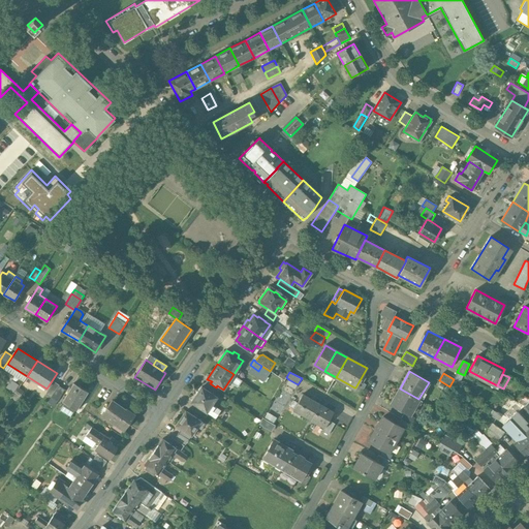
[(298,384),(288,379),(286,383),(296,389),(298,384)]
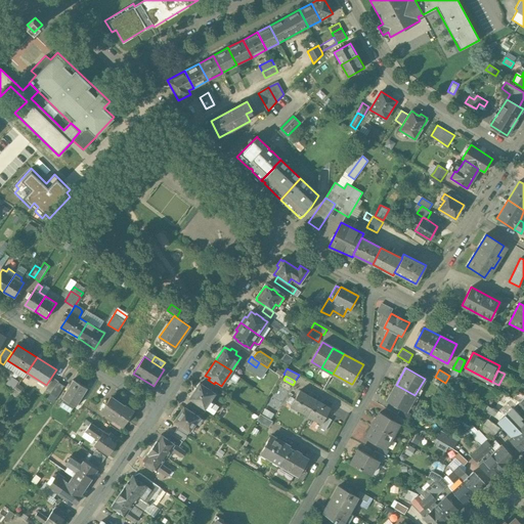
[(356,377),(352,384),(351,384),(349,387),(356,391),(362,381),(356,377)]
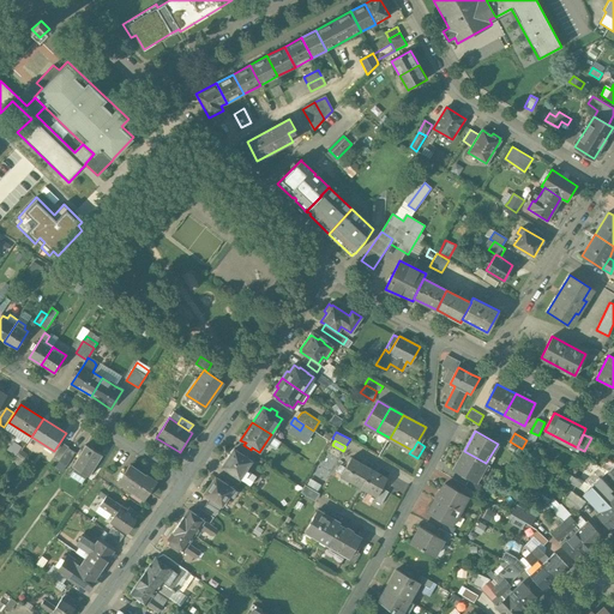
[(62,443),(53,457),(59,461),(68,449),(68,447),(62,443)]
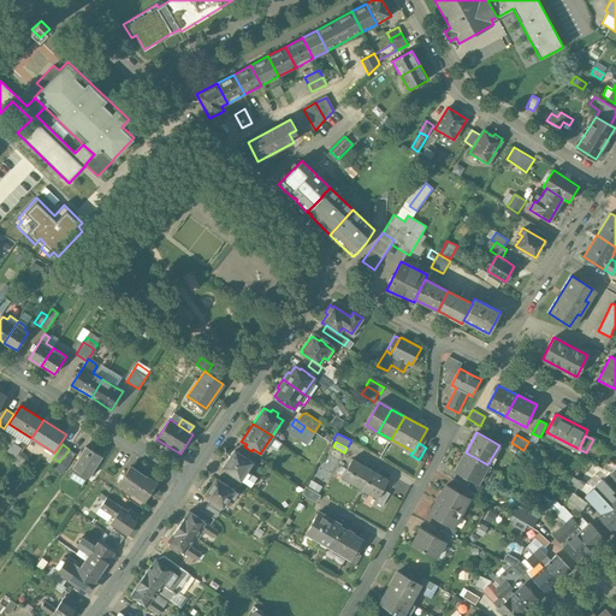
[(102,457),(87,446),(72,468),(89,479),(102,457)]
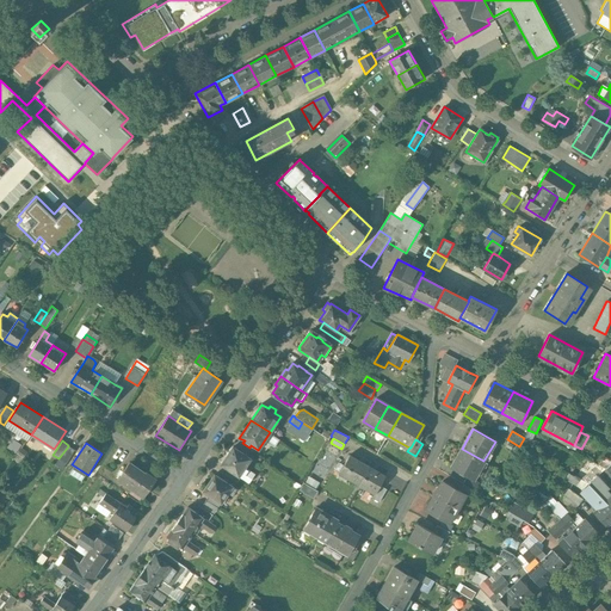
[(75,451),(68,446),(59,458),(57,460),(67,466),(75,451)]
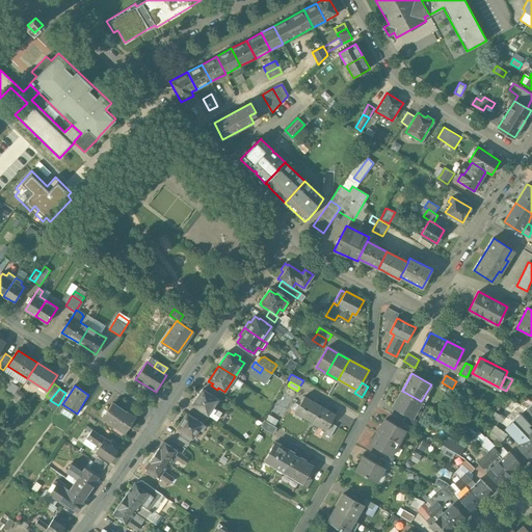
[(217,400),(203,390),(192,404),(210,417),(215,409),(212,407),(217,400)]
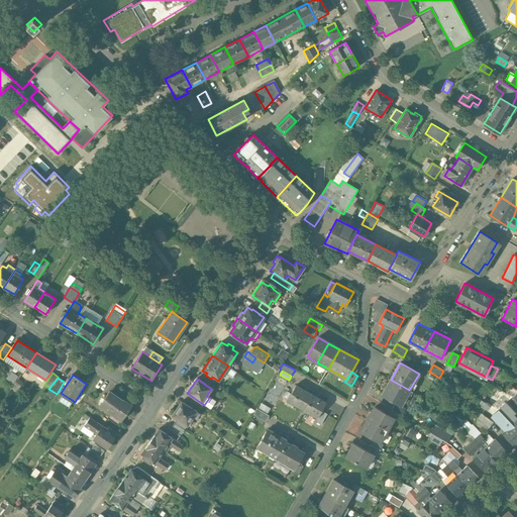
[(391,380),(382,395),(396,403),(401,406),(405,398),(403,397),(407,389),(391,380)]
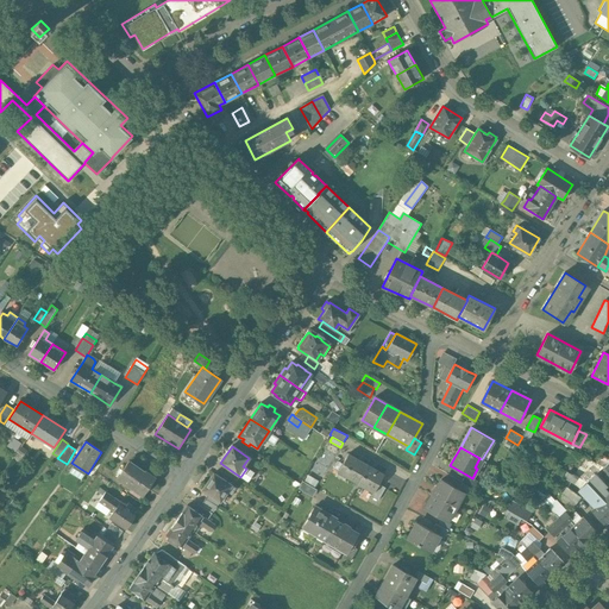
[(369,465),(349,453),(343,464),(345,465),(340,473),(358,484),(369,465)]
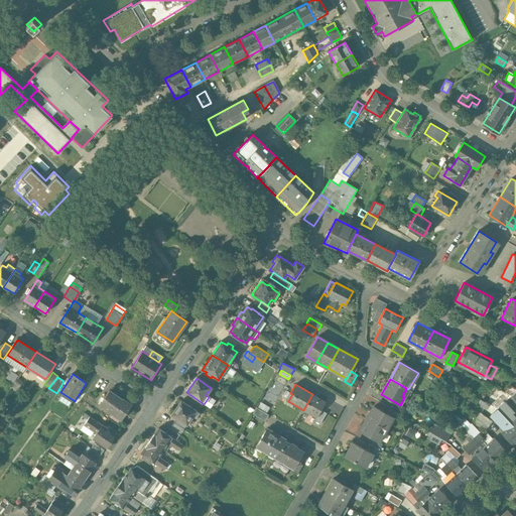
[(515,392),(515,391),(510,388),(507,394),(511,396),(511,395),(512,396),(515,392)]
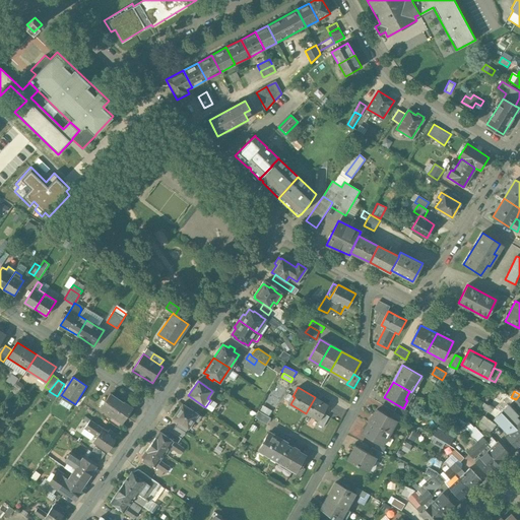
[(123,403),(110,394),(100,408),(122,424),(132,408),(124,402),(123,403)]
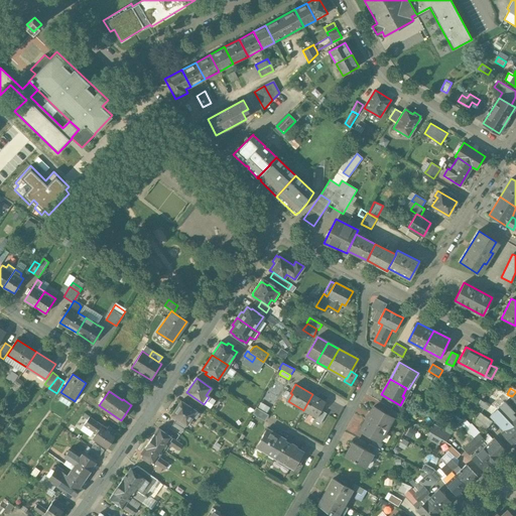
[(326,401),(312,394),(303,410),(309,414),(310,411),(316,415),(317,415),(320,409),(326,401)]
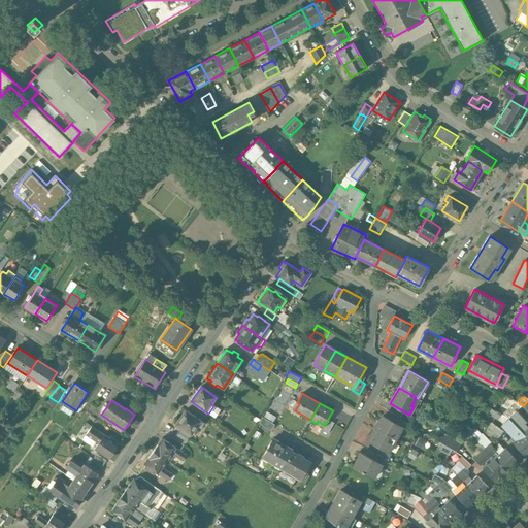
[(527,419),(527,409),(524,406),(524,405),(523,404),(523,405),(518,409),(527,420),(527,419)]
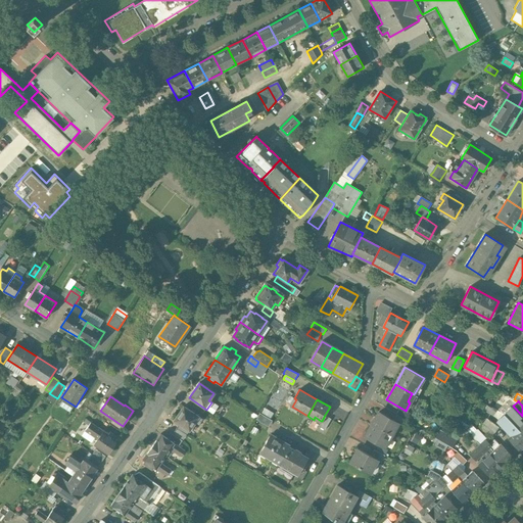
[(496,411),(487,406),(484,411),(493,415),(496,411)]
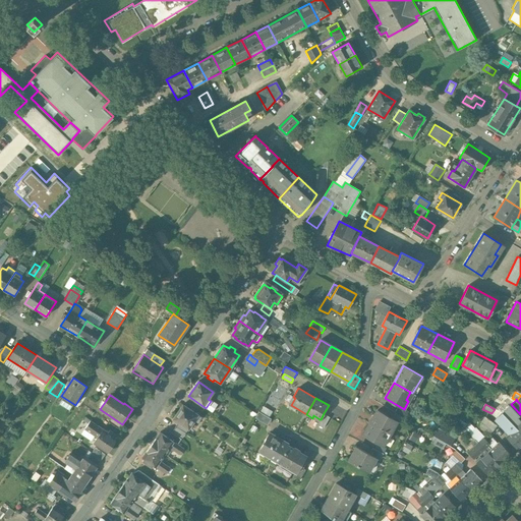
[(201,417),(182,405),(173,419),(188,429),(194,419),(198,422),(201,417)]
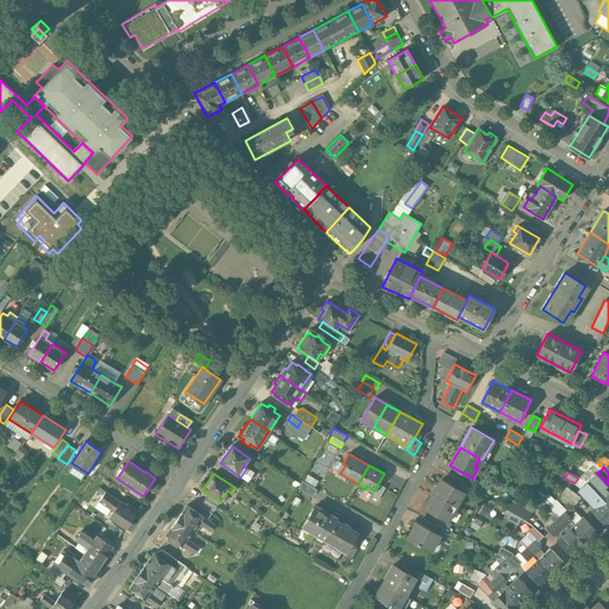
[(608,493),(608,494),(604,489),(607,487),(595,473),(586,482),(608,504),(608,493)]
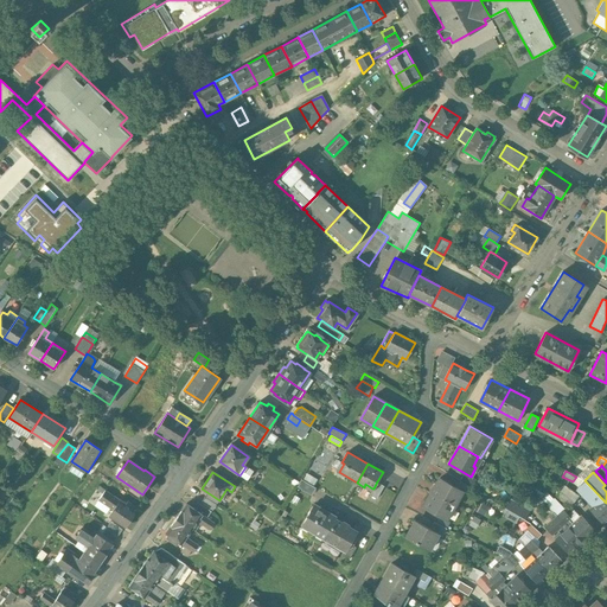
[(471,477),(465,473),(460,480),(472,489),(477,480),(471,477)]
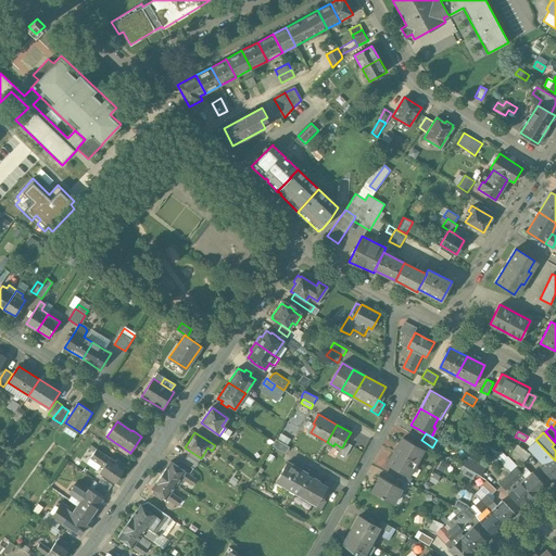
[(424,450),(403,438),(397,445),(394,451),(395,451),(388,464),(408,476),(424,450)]
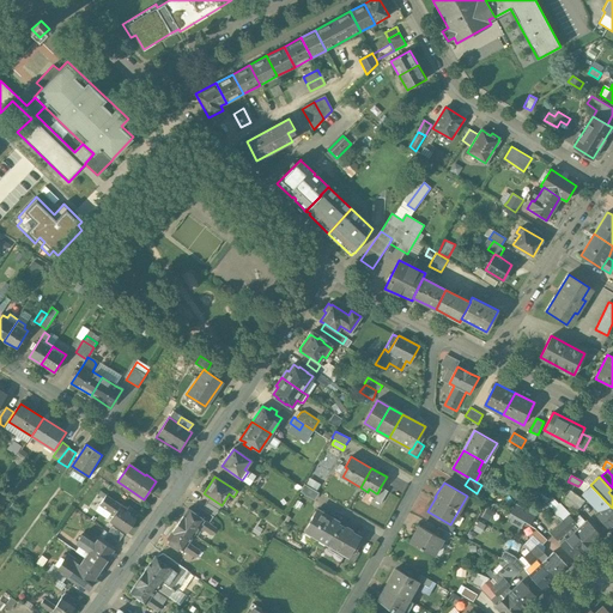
[(319,492),(304,484),(299,491),(315,501),(319,492)]
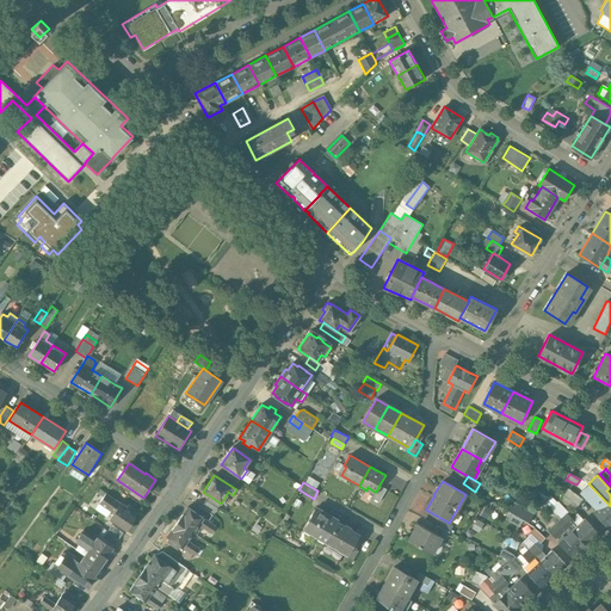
[(610,506),(588,483),(580,491),(597,508),(593,511),(592,512),(593,513),(593,512),(606,526),(605,526),(606,528),(608,526),(610,522),(610,506)]
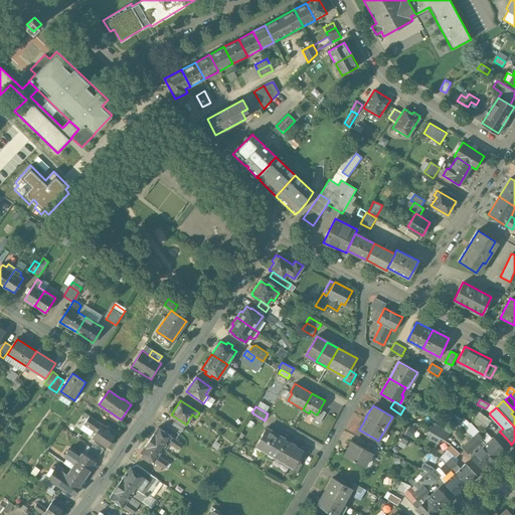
[(320,408),(317,414),(316,414),(313,419),(320,423),(326,412),(320,408)]
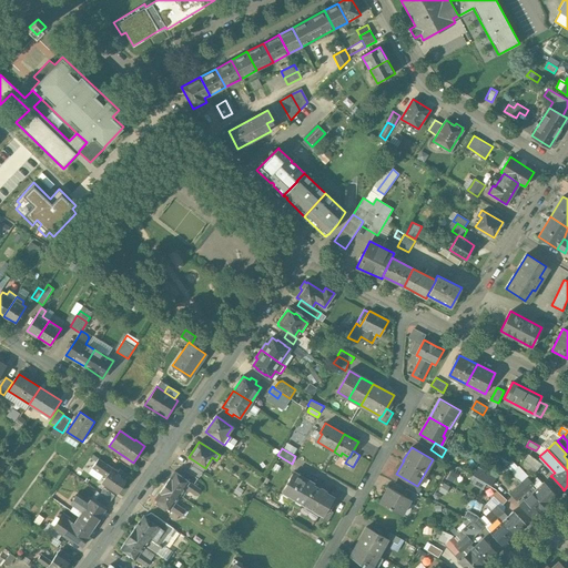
[(541,466),(529,456),(525,462),(538,470),(541,466)]
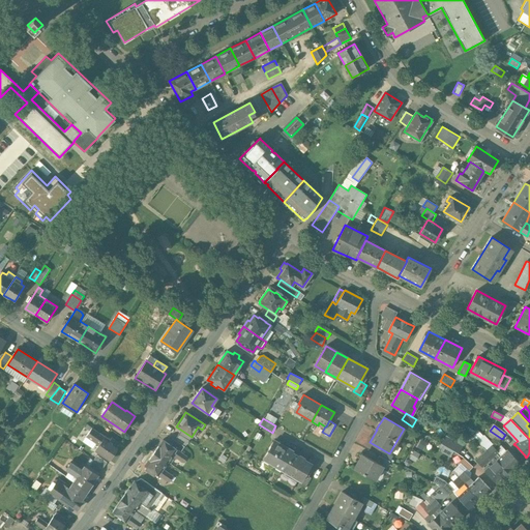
[(119,446),(92,429),(90,432),(87,437),(99,445),(95,450),(110,461),(119,446)]
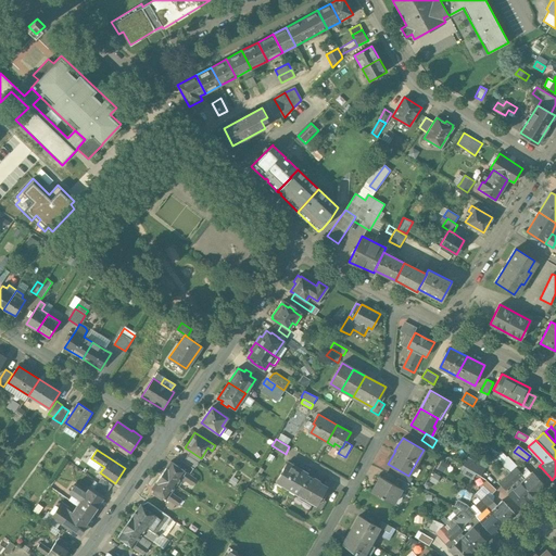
[(527,460),(514,452),(510,456),(522,466),(527,460)]
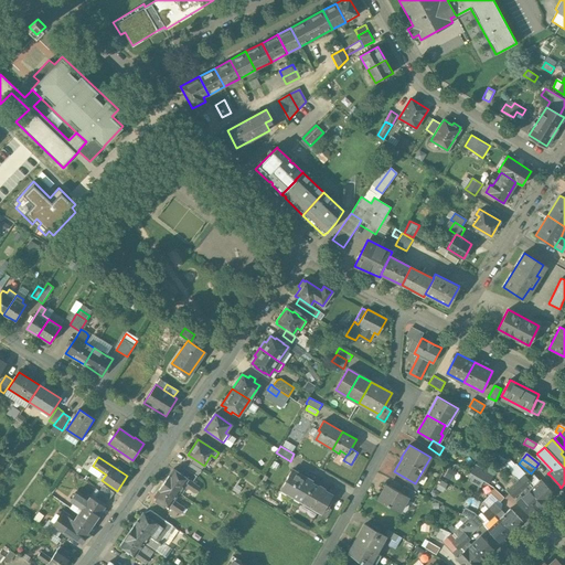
[(201,470),(190,462),(187,469),(196,477),(201,470)]
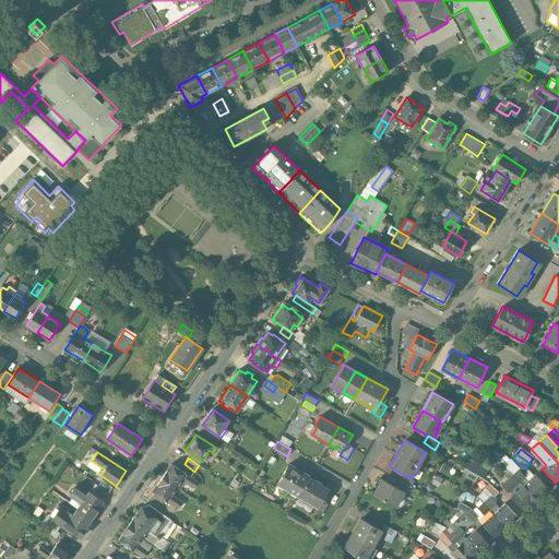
[(483,468),(472,462),(467,470),(478,476),(482,471),(483,468)]
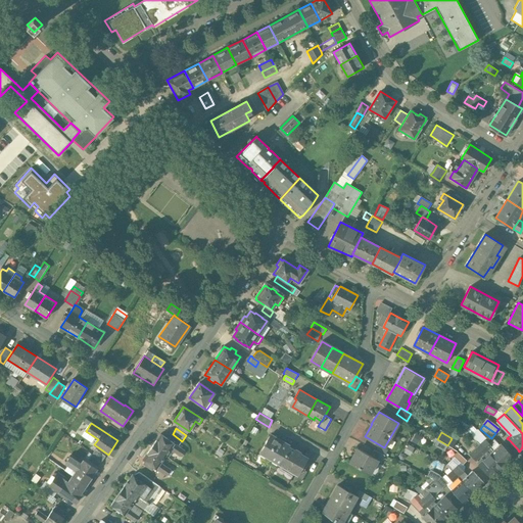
[(185,450),(160,434),(152,446),(165,456),(170,448),(181,457),(185,450)]
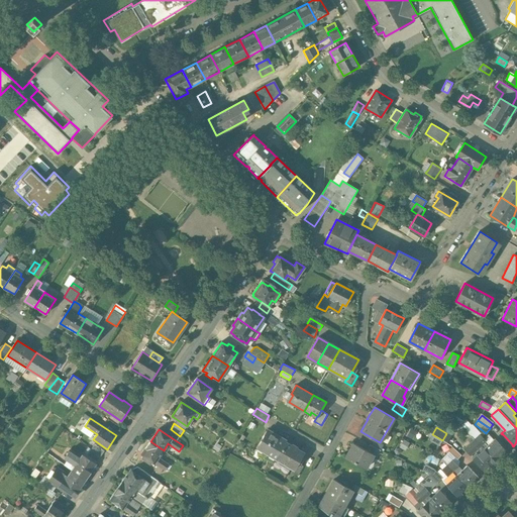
[(277,437),(266,430),(256,447),(276,458),(286,441),(287,439),(278,434),(277,437)]
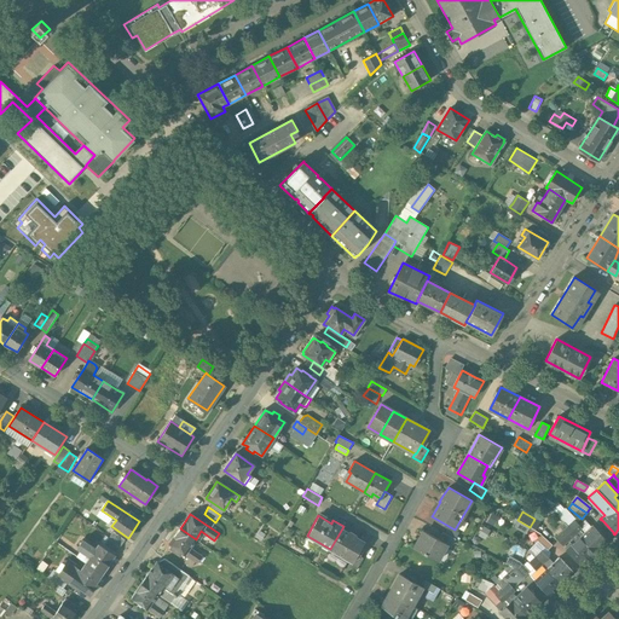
[(545,527),(533,521),(530,527),(542,533),(545,527)]
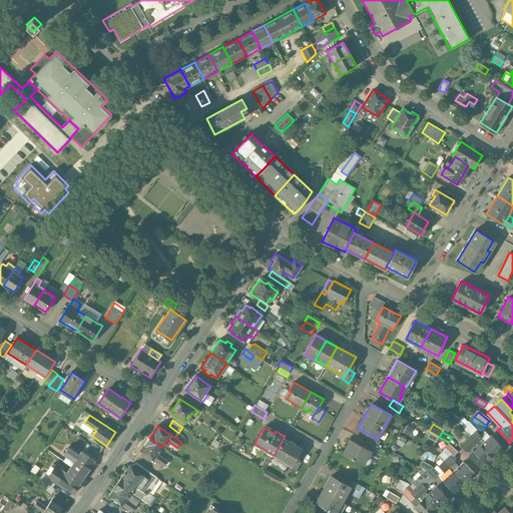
[(491,437),(484,444),(481,440),(483,438),(477,432),(472,437),(492,458),(502,449),(491,437)]
